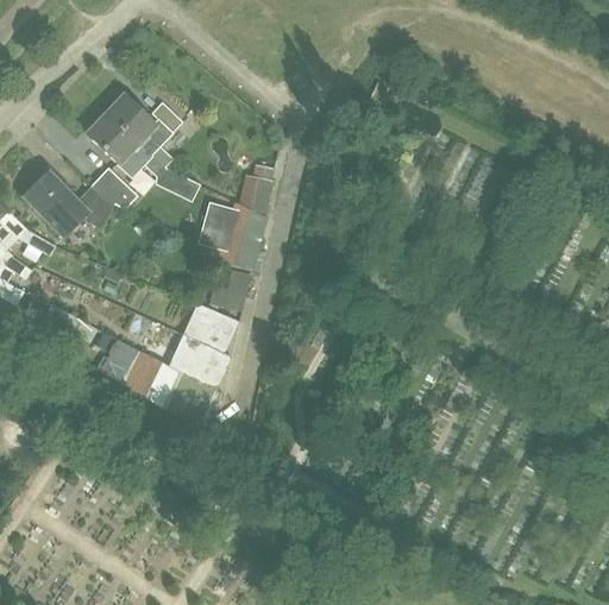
[(124,94),(107,112),(150,153),(164,166),(171,158),(159,146),(161,144),(173,132),(182,121),(162,101),(151,112),(158,119),(155,124),(124,94)]
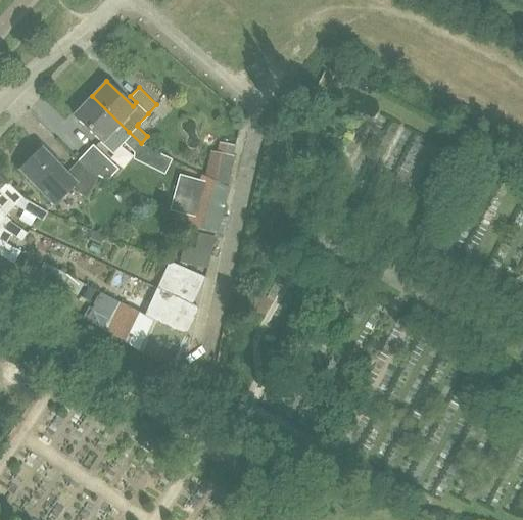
[(92,96),(75,114),(101,140),(111,150),(113,151),(124,141),(134,150),(141,143),(129,132),(92,96)]
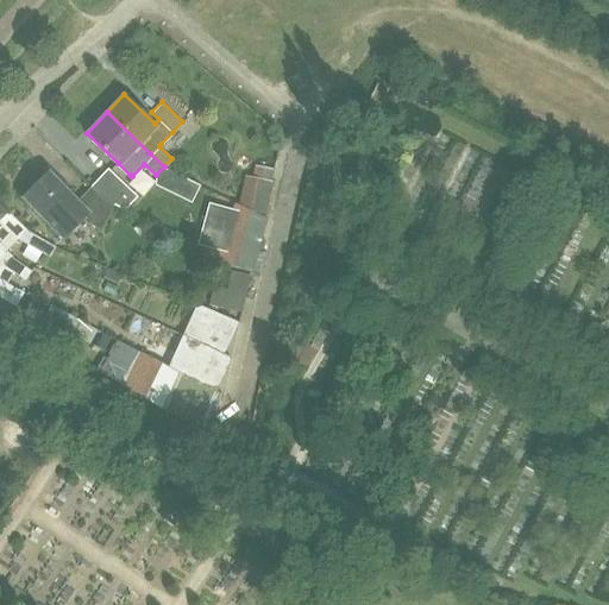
[(271,166),(256,163),(252,175),(269,178),(271,166)]
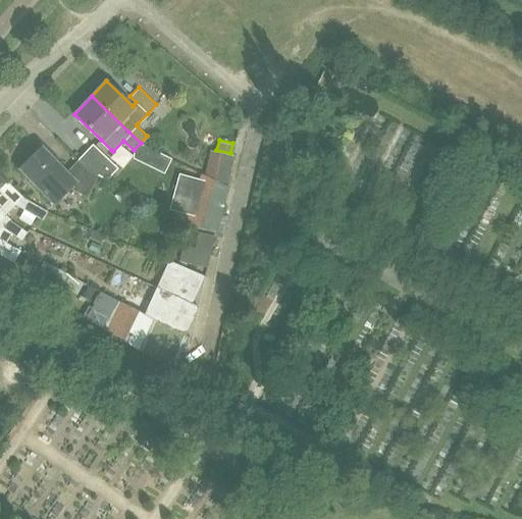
[(117,167),(112,162),(93,143),(77,158),(90,171),(97,174),(106,178),(117,167)]
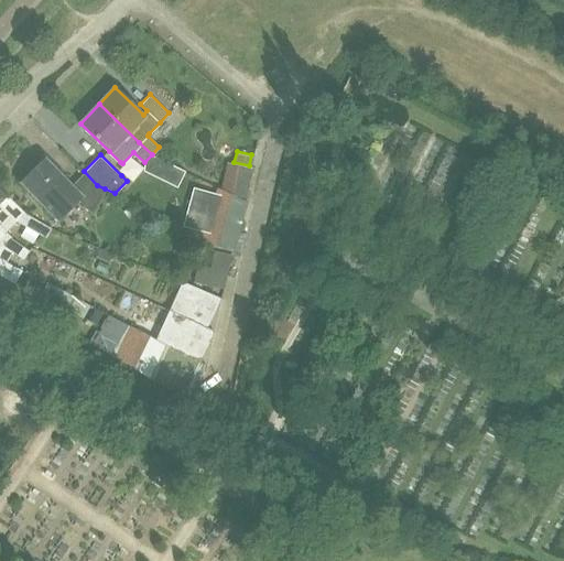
[(97,185),(84,171),(71,185),(44,159),(42,161),(40,160),(32,166),(34,168),(21,181),(58,219),(76,202),(82,207),(83,206),(94,212),(105,189),(97,185)]
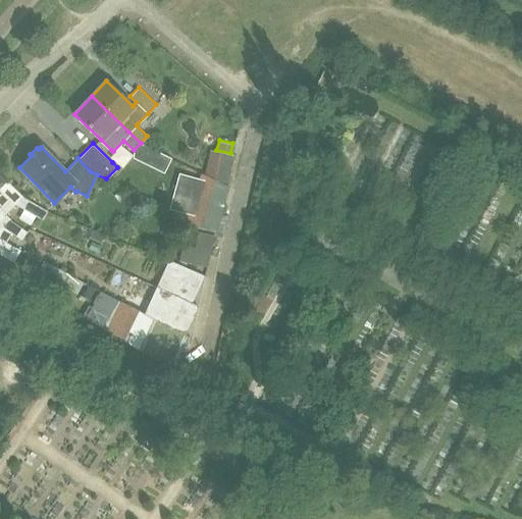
[(210,148),(203,178),(226,185),(228,173),(232,154),(230,153),(216,150),(210,148)]
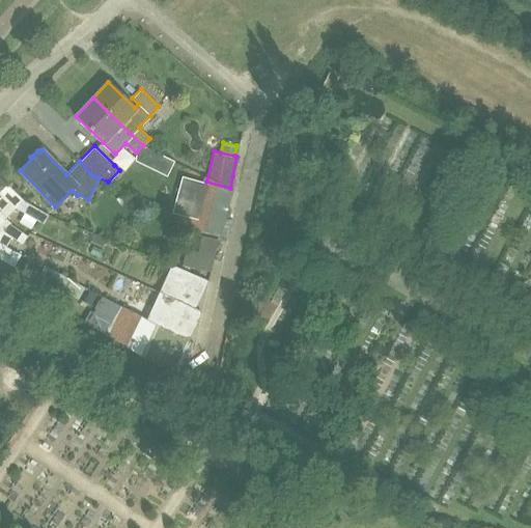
[(0,176),(0,212),(5,217),(23,199),(0,176)]
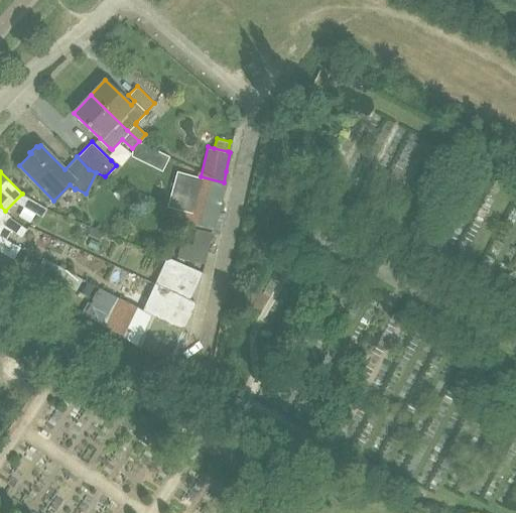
[(182,220),(190,222),(213,228),(225,182),(224,182),(201,176),(199,176),(194,195),(188,213),(185,212),(182,220)]
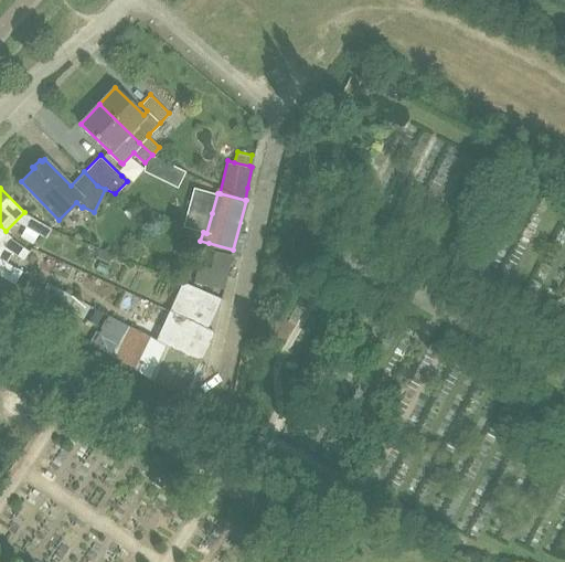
[(24,212),(17,220),(46,236),(51,228),(24,212)]
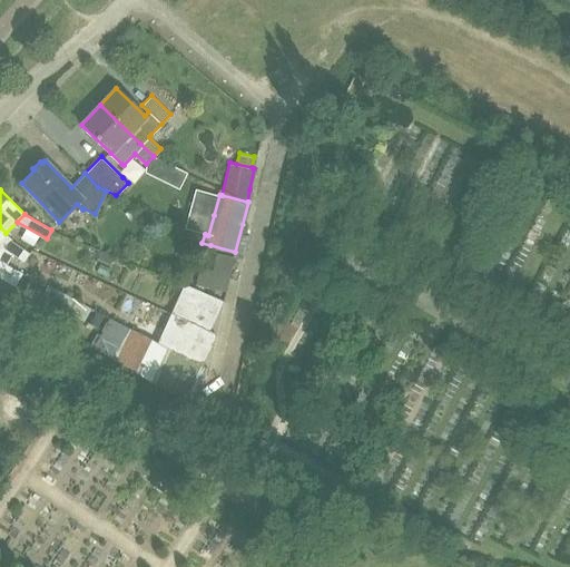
[(0,261),(7,264),(11,254),(21,261),(27,251),(6,233),(0,227),(0,261)]
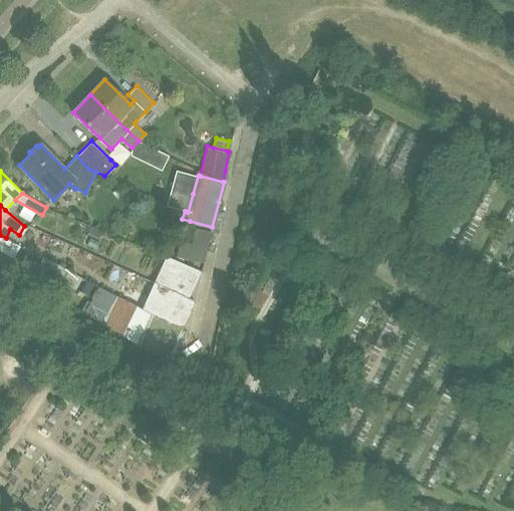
[(0,247),(13,256),(19,246),(6,238),(0,235),(0,247)]
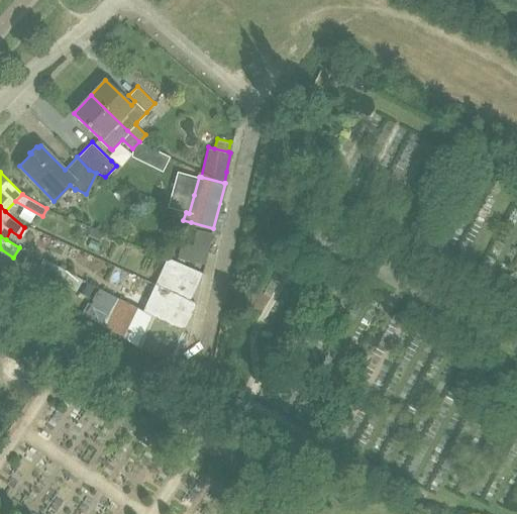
[(167,257),(154,283),(173,291),(190,299),(202,272),(167,257)]
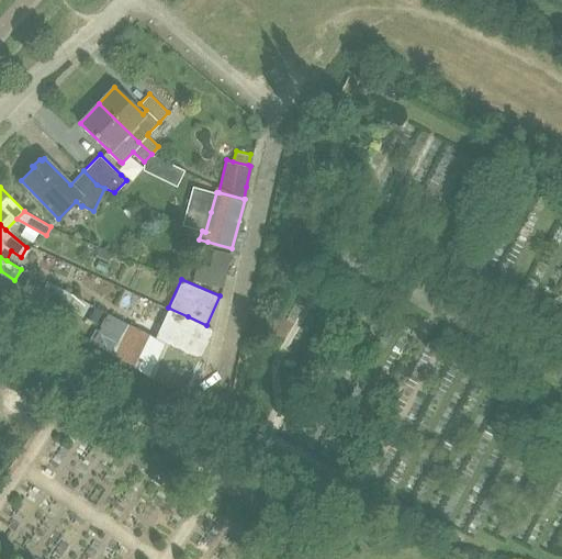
[(72,295),(66,308),(81,315),(88,304),(72,295)]
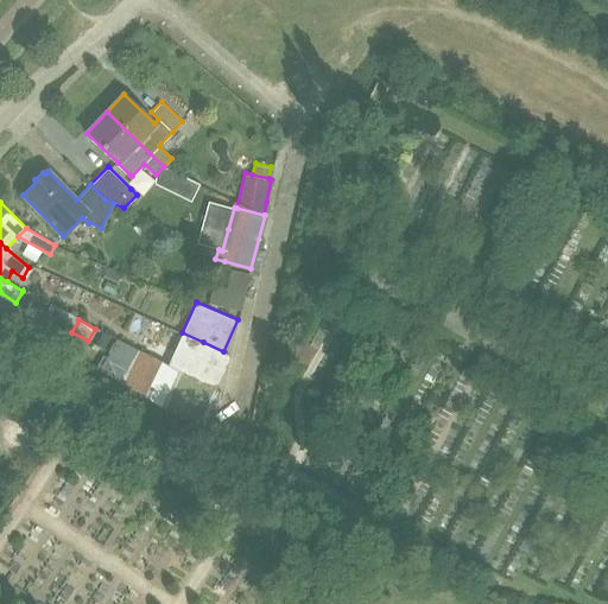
[(203,342),(188,375),(197,379),(215,388),(230,355),(223,351),(203,342)]
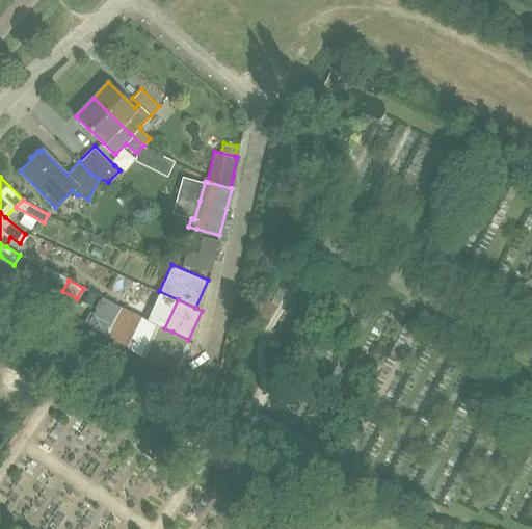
[(194,343),(188,340),(173,332),(164,328),(157,324),(142,354),(142,355),(157,364),(179,377),(194,343)]
